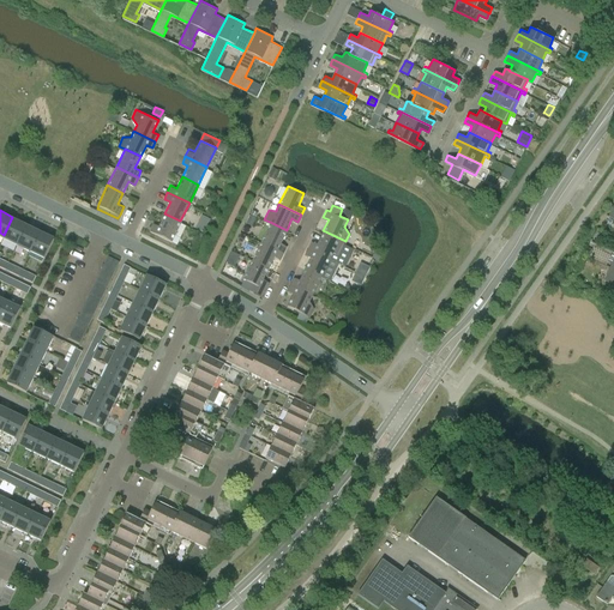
[(202,212),(198,218),(206,223),(208,221),(210,216),(202,212)]
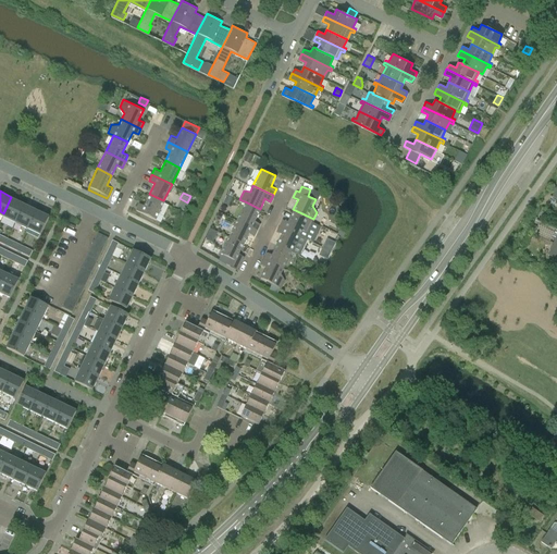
[(169,202),(163,200),(149,194),(144,204),(138,201),(136,208),(156,218),(159,211),(164,213),(169,202)]
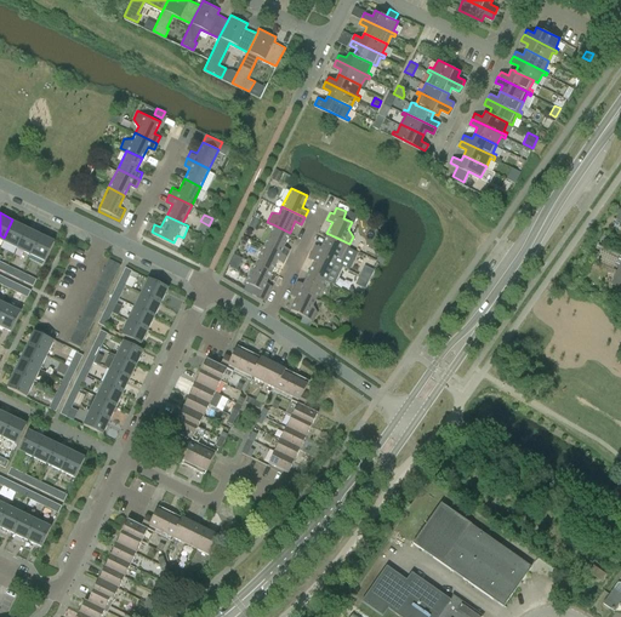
[(12,220),(4,238),(17,245),(27,226),(12,220)]
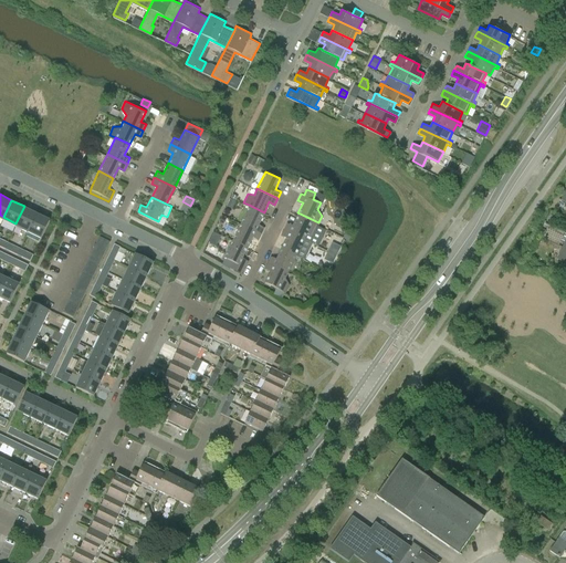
[(241,221),(261,231),(264,226),(259,222),(264,212),(249,205),(241,221)]
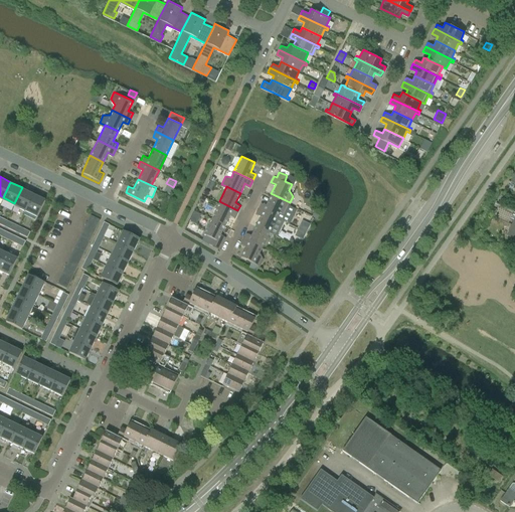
[(22,187),(14,203),(26,208),(33,193),(22,187)]
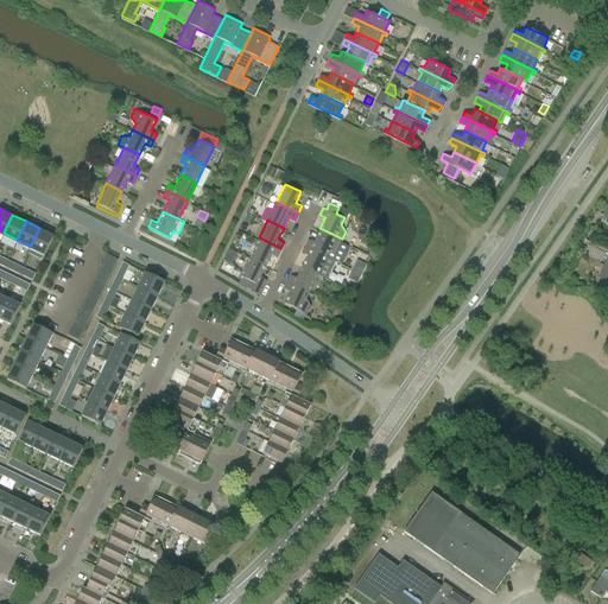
[(39,228),(31,246),(44,253),(54,234),(39,228)]
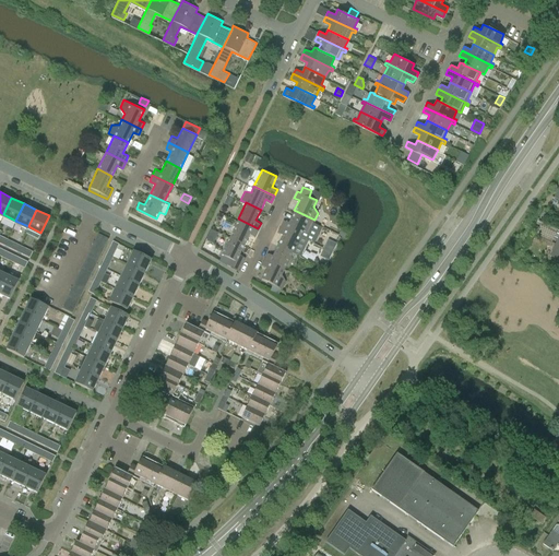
[(313,228),(310,227),(314,220),(294,210),(289,221),(284,219),(281,224),(300,234),(302,228),(311,233),(313,228)]
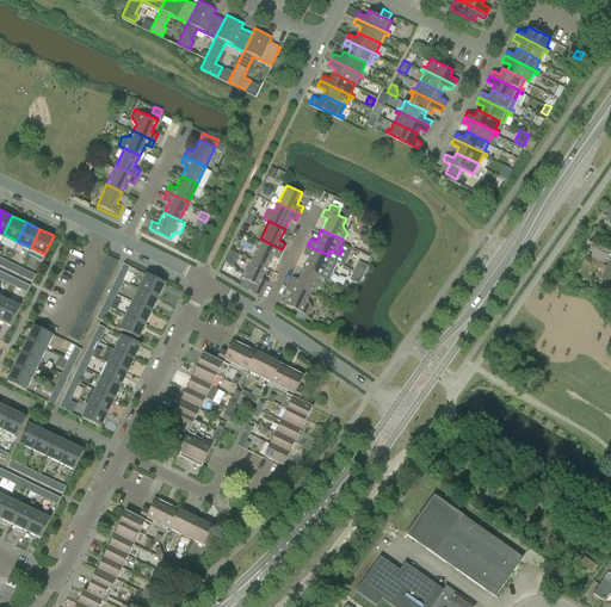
[(251,256),(267,265),(272,254),(278,256),(282,249),(260,239),(251,256)]
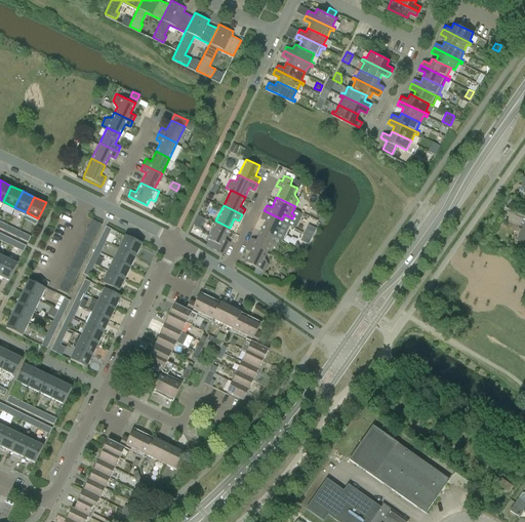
[(260,229),(275,235),(282,219),(264,210),(260,216),(266,218),(260,229)]
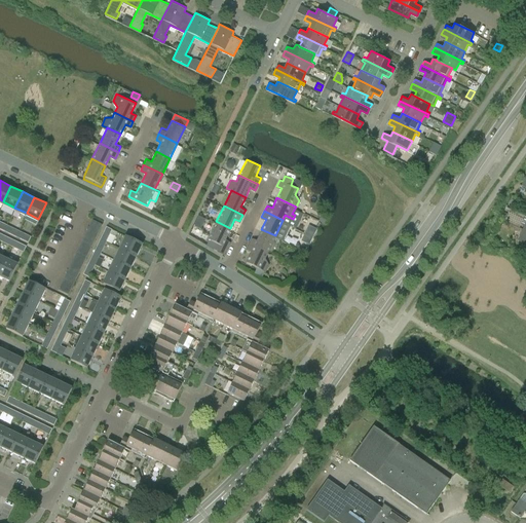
[(198,214),(193,224),(200,227),(205,217),(198,214)]
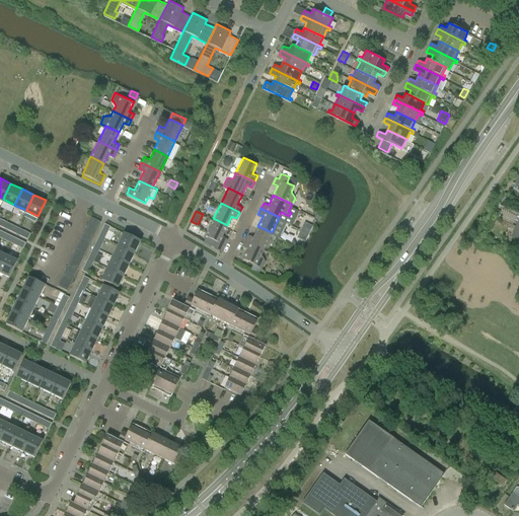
[(89,220),(98,224),(100,219),(91,215),(89,220)]
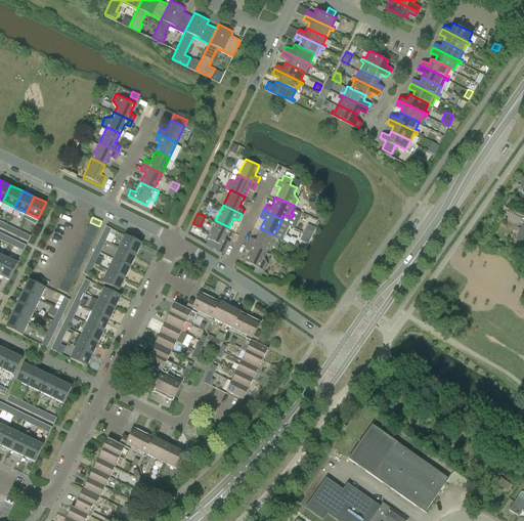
[(224,251),(226,246),(229,240),(224,237),(229,227),(215,220),(208,236),(209,236),(207,242),(213,246),(224,251)]
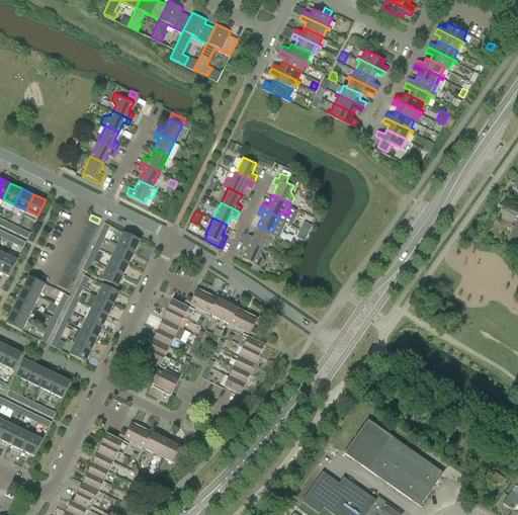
[(86,225),(95,230),(98,224),(89,220),(86,225)]
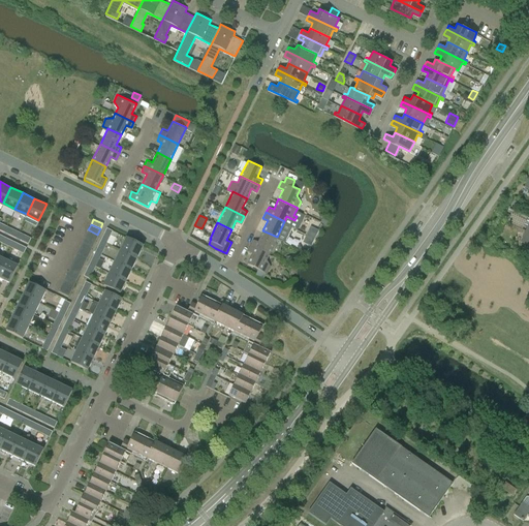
[(312,225),(309,233),(314,236),(318,228),(312,225)]
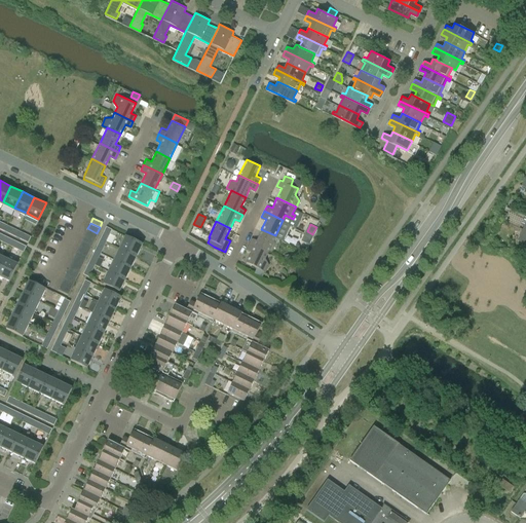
[(16,234),(20,228),(11,225),(8,231),(16,234)]
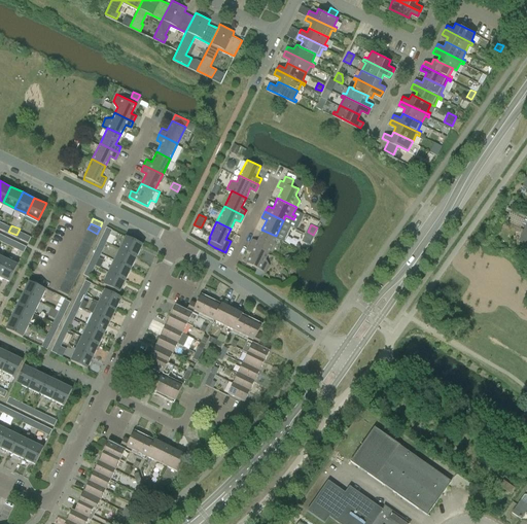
[(85,234),(95,239),(97,234),(88,229),(85,234)]
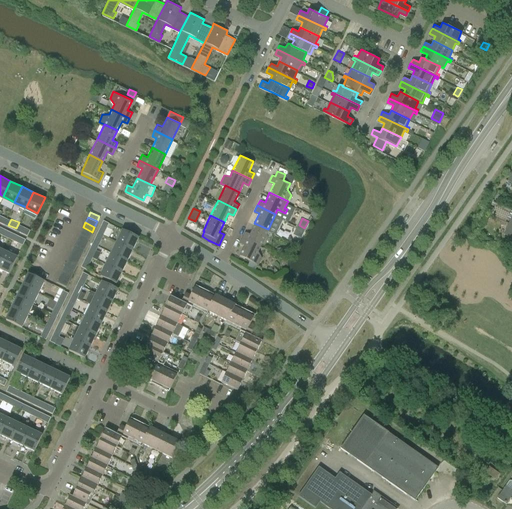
[(98,230),(104,233),(107,225),(101,223),(98,230)]
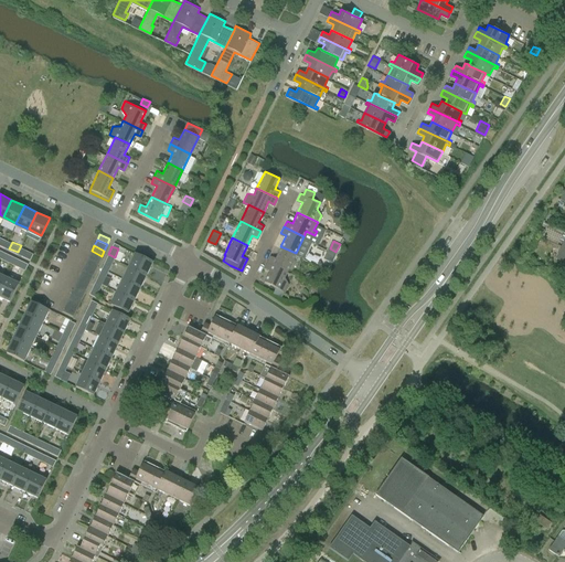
[(267,260),(288,269),(296,253),(280,246),(276,256),(270,254),(267,260)]
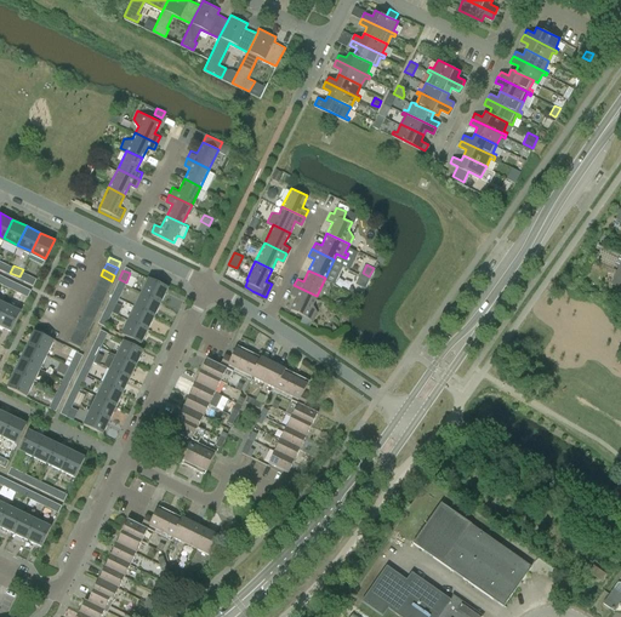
[(27,273),(23,279),(33,284),(36,278),(27,273)]
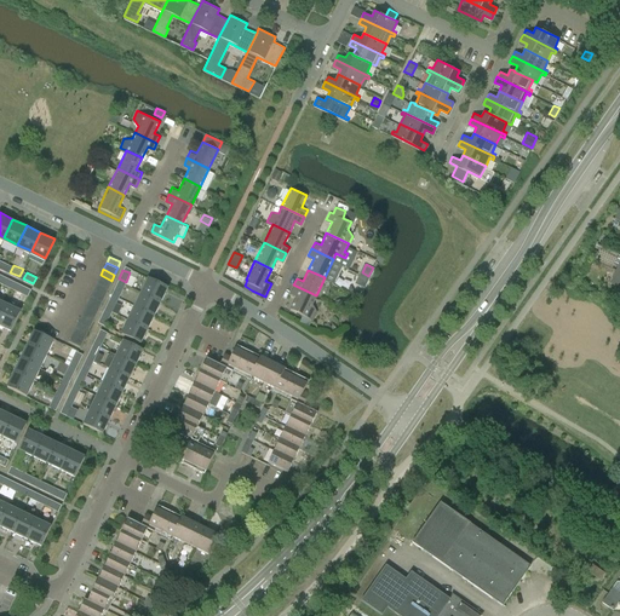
[(363,286),(368,276),(362,272),(357,282),(363,286)]
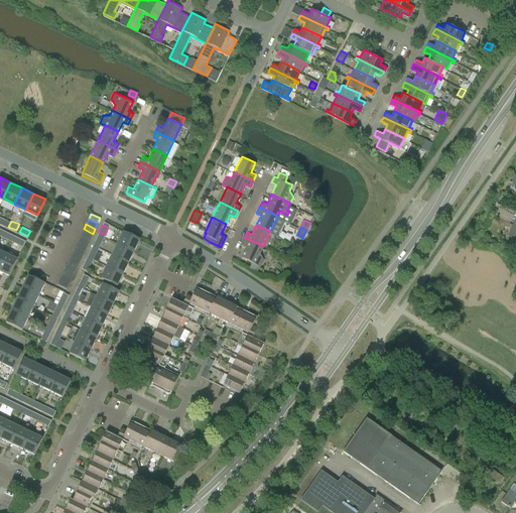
[(3,228),(0,233),(8,238),(10,232),(3,228)]
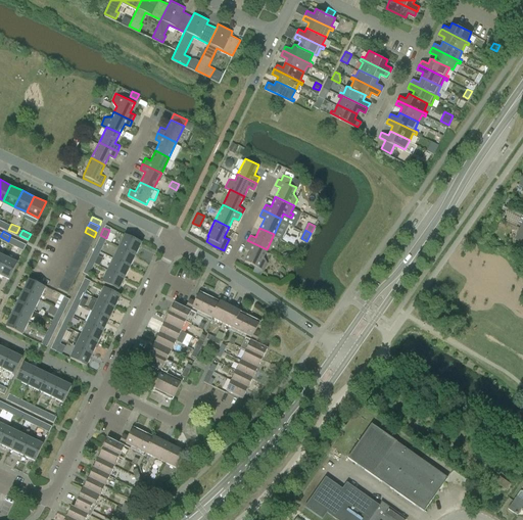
[(82,238),(91,242),(94,237),(85,232),(82,238)]
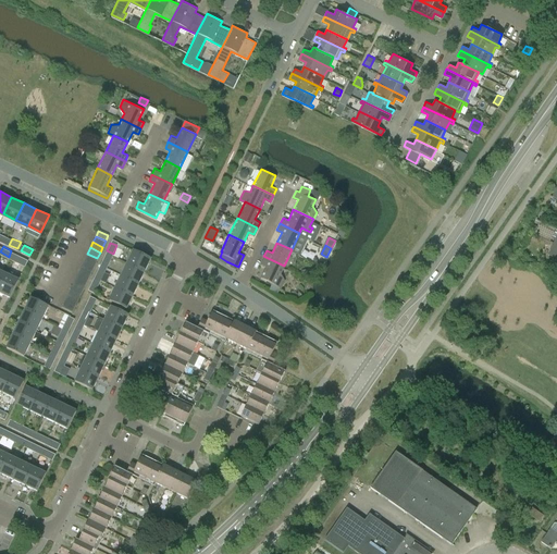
[(127,261),(145,269),(151,256),(134,248),(127,261)]
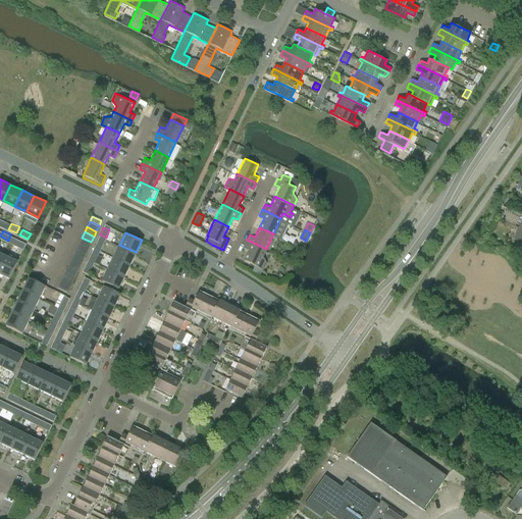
[(14,237),(11,242),(19,246),(22,240),(14,237)]
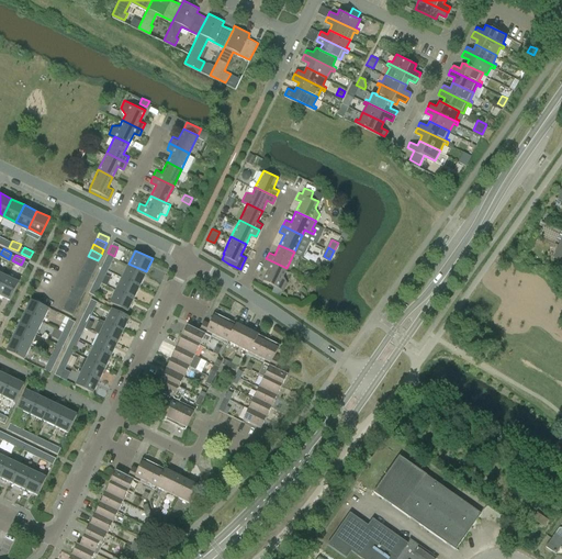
[(86,261),(96,266),(98,260),(88,256),(86,261)]
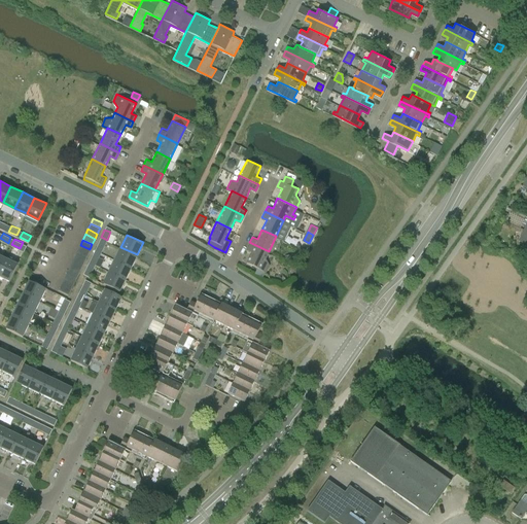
[(95,248),(101,251),(105,244),(99,241),(95,248)]
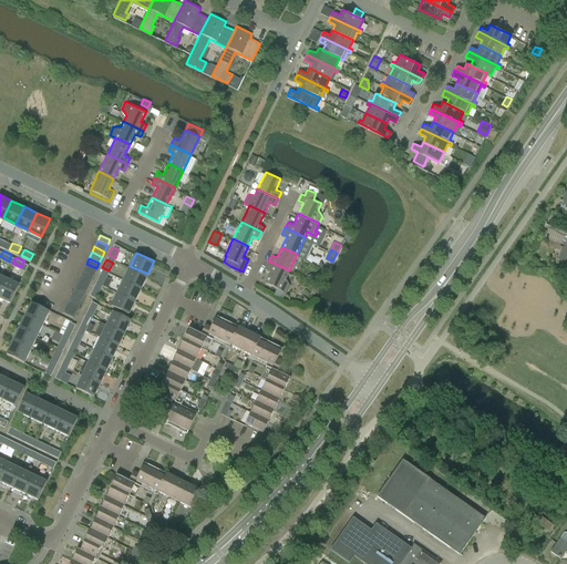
[(289,270),(268,260),(266,267),(270,269),(265,282),(277,287),(286,290),(289,283),(286,276),(289,270)]
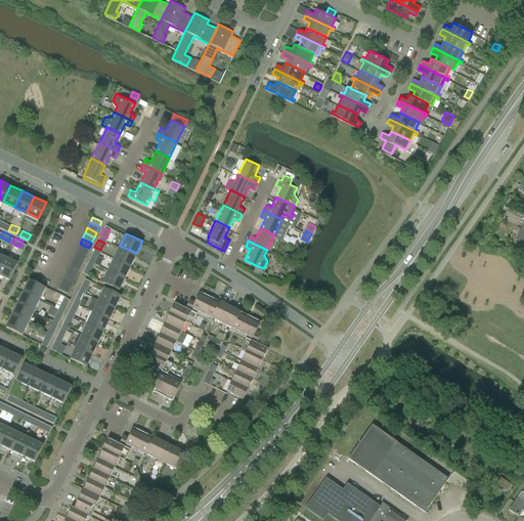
[(77,249),(86,253),(89,248),(80,244),(77,249)]
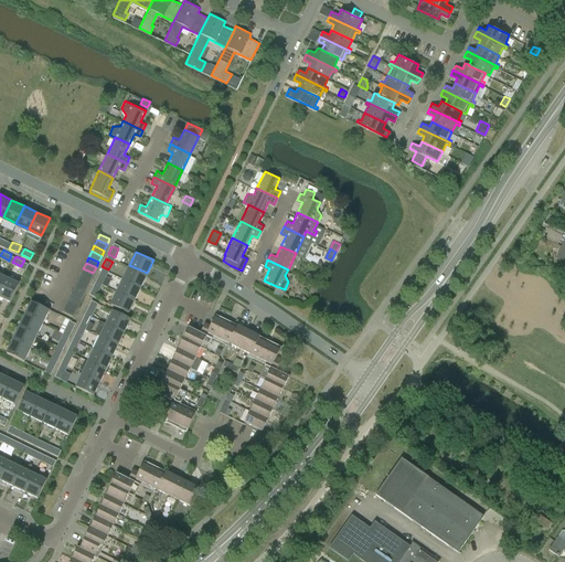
[(147,273),(129,265),(124,277),(141,286),(147,273)]
